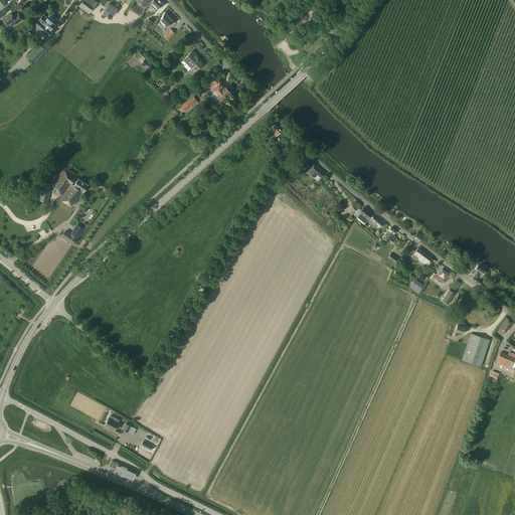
[(98,2),(94,0),(83,0),(78,6),(89,14),(98,2)]
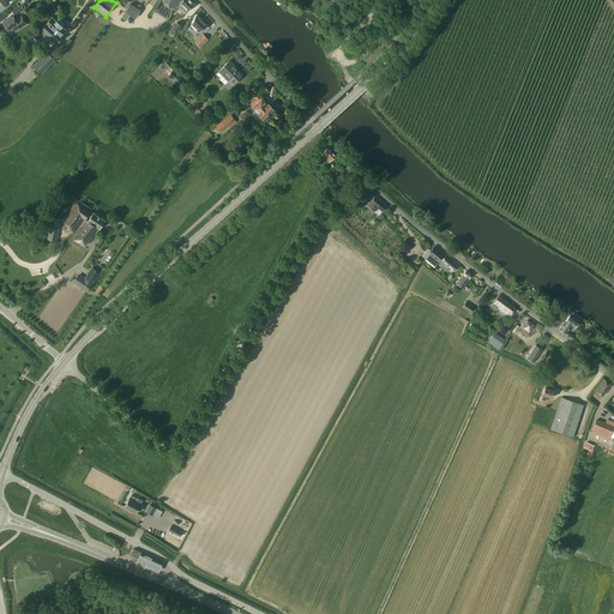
[(188,12),(196,5),(190,0),(182,0),(180,4),(188,12)]
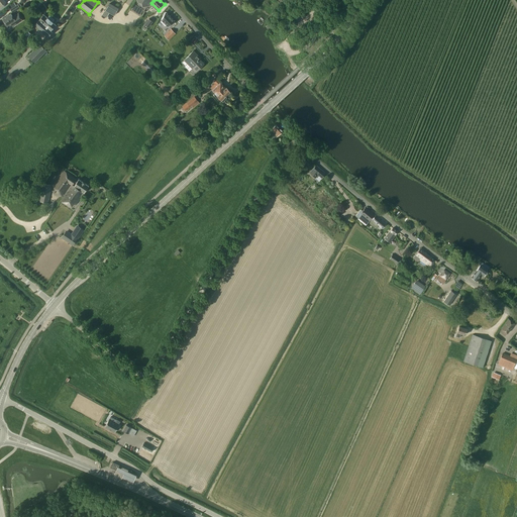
[(10,9),(12,13),(20,8),(22,6),(20,3),(17,4),(16,5),(10,9)]
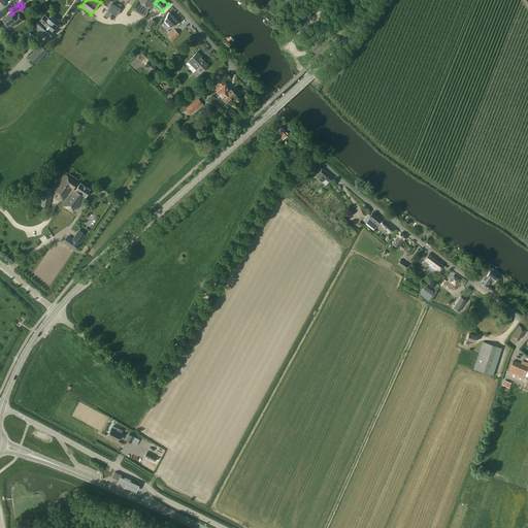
[(107,10),(117,17),(121,8),(111,3),(107,10)]
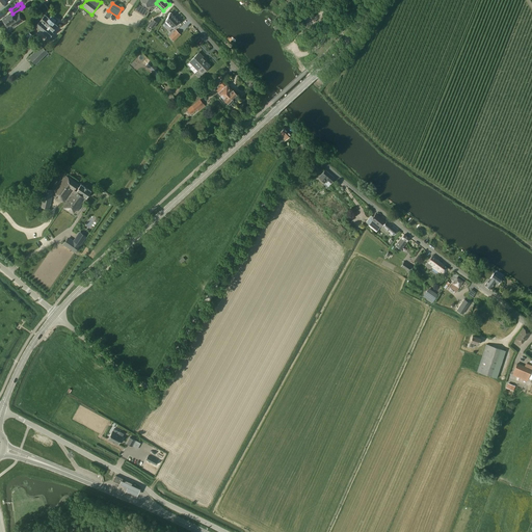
[(166,21),(165,22),(170,27),(171,26),(174,28),(179,22),(170,12),(166,21)]
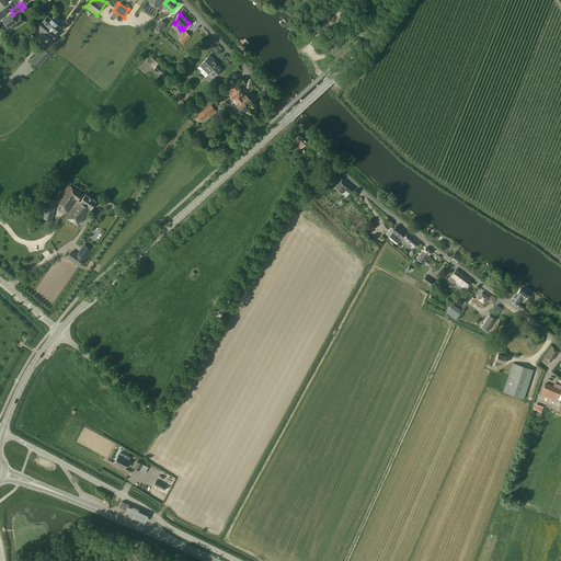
[(13,30),(19,26),(25,22),(20,14),(14,19),(12,15),(2,21),(8,29),(11,25),(13,30)]
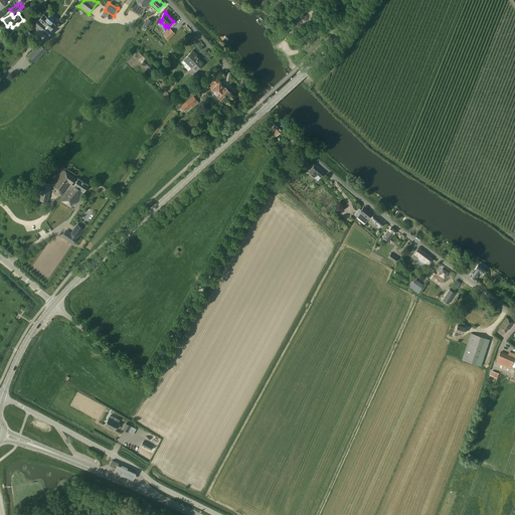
[(50,30),(55,25),(52,22),(54,20),(49,15),(47,17),(43,14),(35,23),(28,31),(25,34),(29,37),(31,34),(30,33),(37,25),(48,35),(52,32),(50,30)]
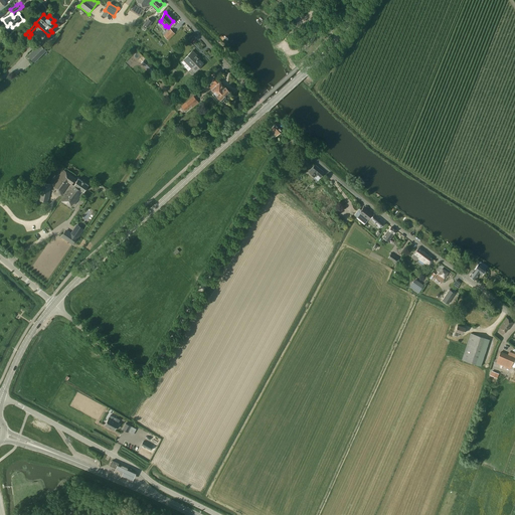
[(169,34),(166,37),(168,40),(175,33),(170,29),(167,32),(169,34)]
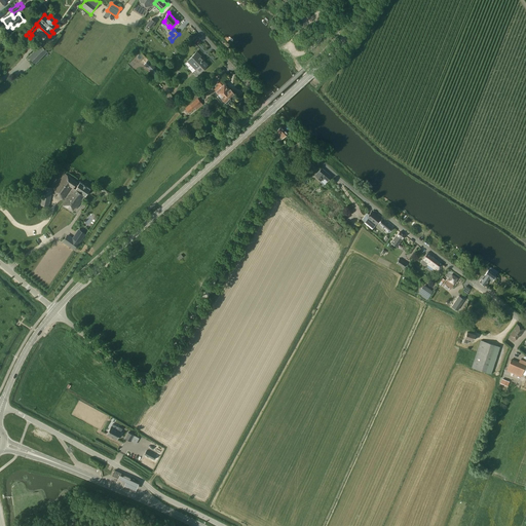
[(36,64),(47,51),(41,44),(29,57),(36,64)]
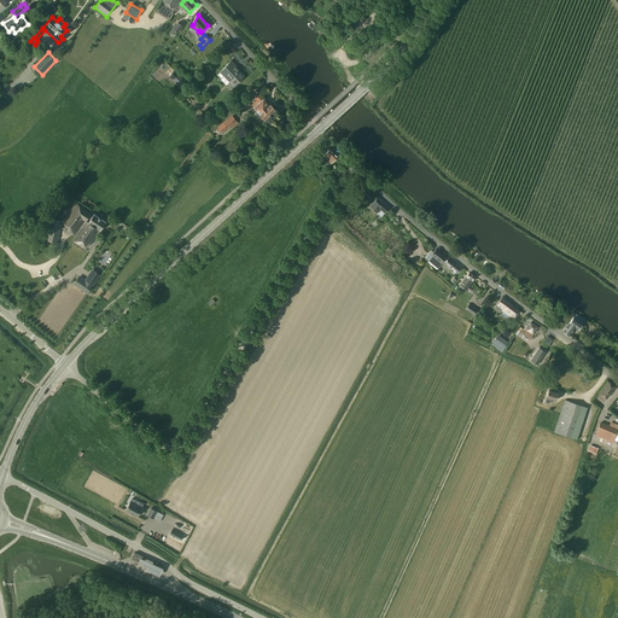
[(234,86),(244,76),(235,68),(237,66),(232,62),(220,71),(234,86)]
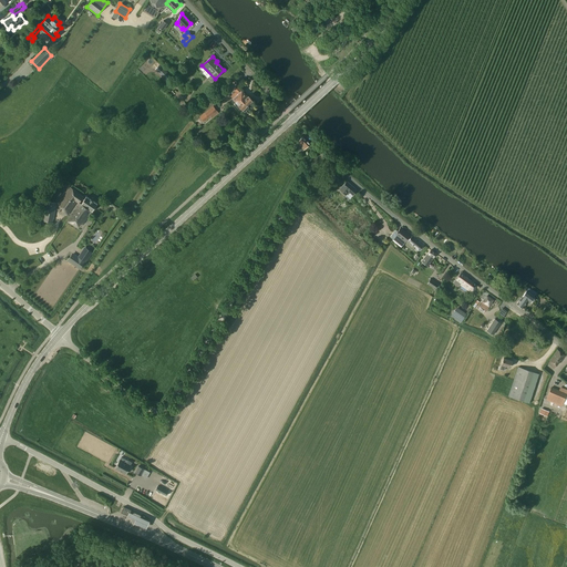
[(160,64),(155,69),(165,79),(169,74),(160,64)]
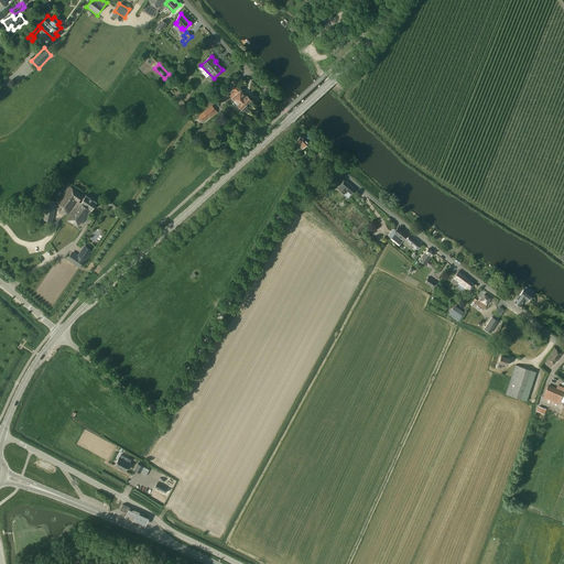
[(241,109),(251,99),(247,95),(247,96),(237,86),(232,89),(235,91),(230,96),(231,98),(241,109)]
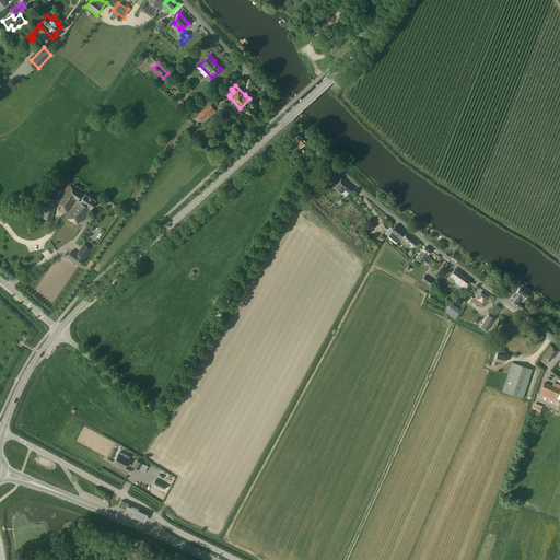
[(316,88),(324,95),(324,96),(325,95),(325,94),(317,86),(316,86),(316,88)]
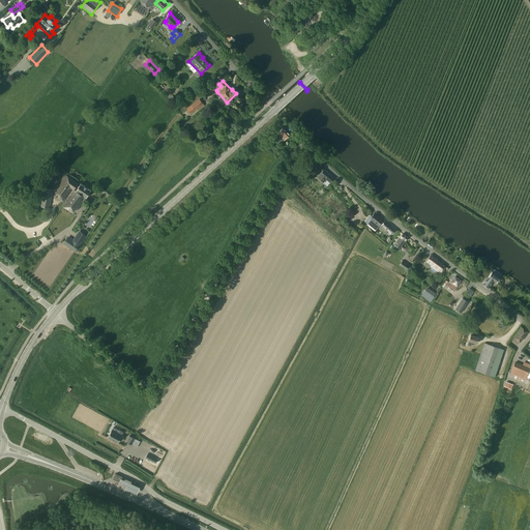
[(284,96),(290,105),(291,105),(292,104),(285,95),(284,96)]
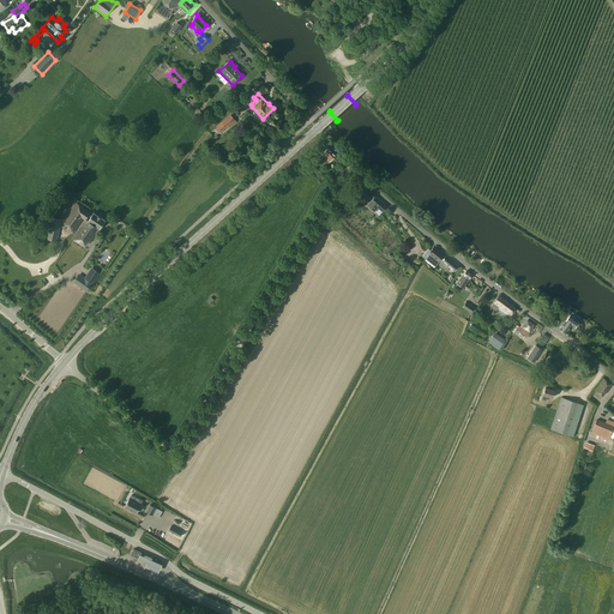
[(238,122),(230,115),(216,126),(221,132),(228,126),(230,128),(238,122)]
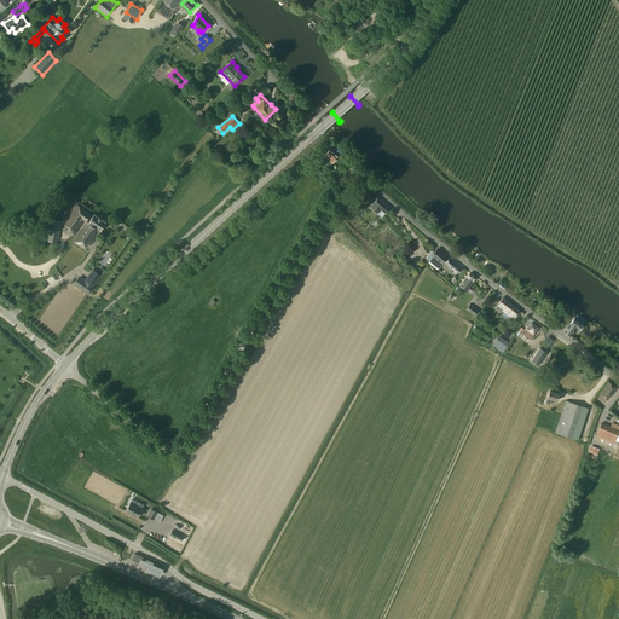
[(339,157),(330,150),(324,156),(325,157),(323,160),(325,162),(325,163),(329,167),(339,157)]
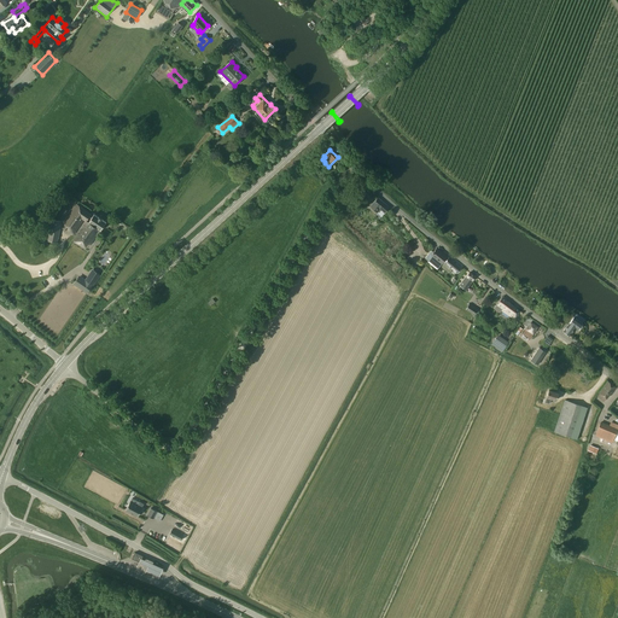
[(378,198),(371,205),(377,211),(382,216),(389,208),(378,198)]
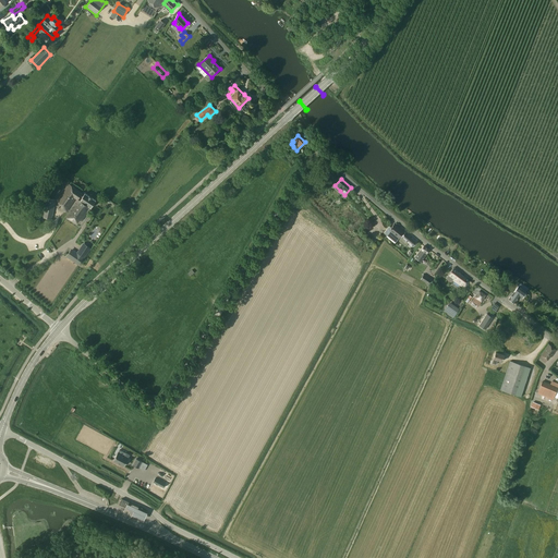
[(77,201),(77,199),(79,199),(82,194),(80,192),(70,184),(58,199),(63,204),(61,207),(67,211),(75,199),(77,201)]
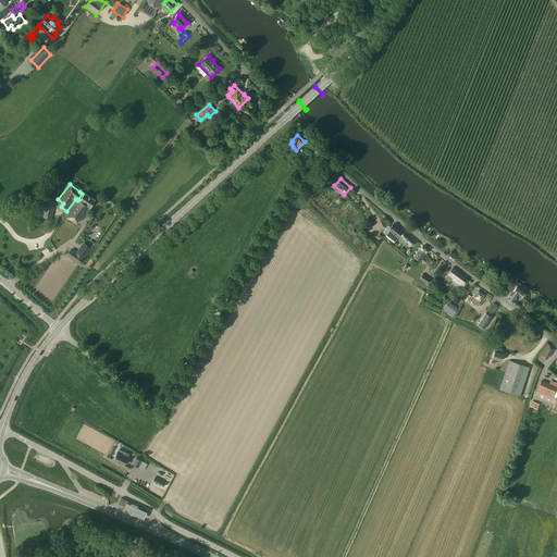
[(77,199),(77,200),(66,215),(75,222),(78,218),(82,220),(90,208),(96,200),(85,193),(81,200),(78,199),(77,199)]
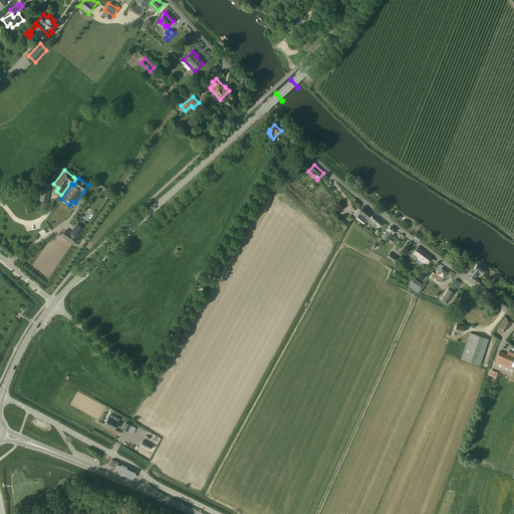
[(48,202),(52,184),(43,182),(39,200),(48,202)]
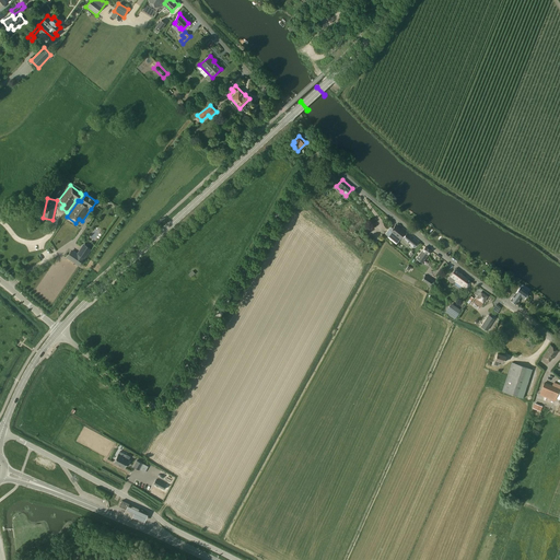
[(391,226),(388,230),(385,233),(397,243),(405,233),(396,225),(393,229),(391,226)]
